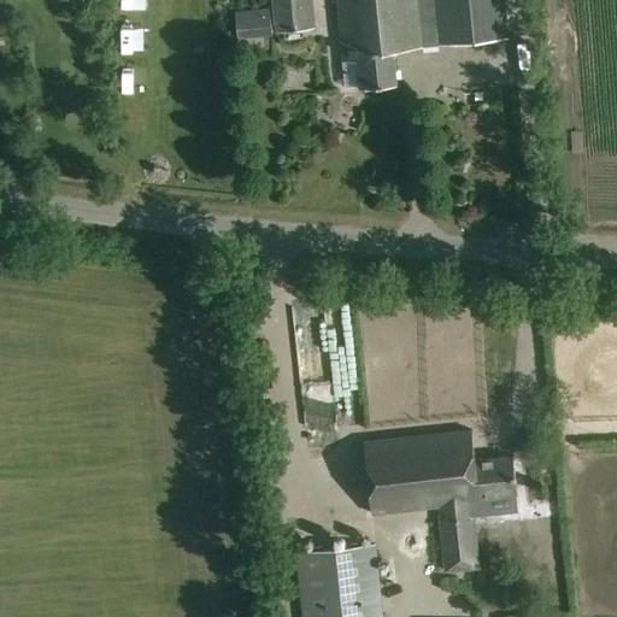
[(272,0),(276,33),(316,28),(313,0),(272,0)]
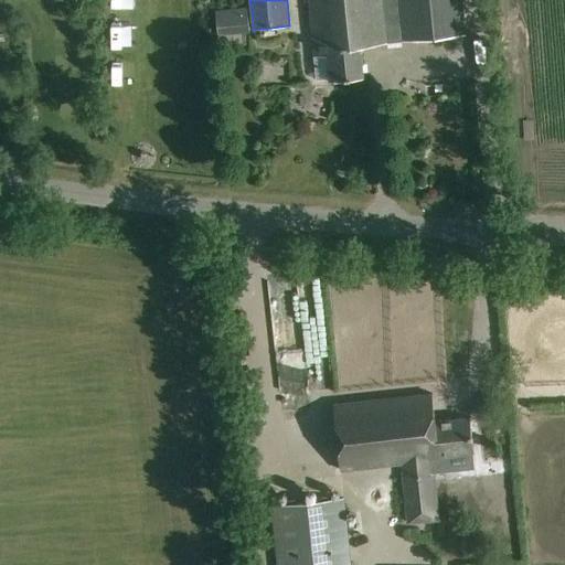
[(465,0),(312,0),(317,43),(328,42),(332,81),(368,77),(364,46),(469,35),(465,0)]
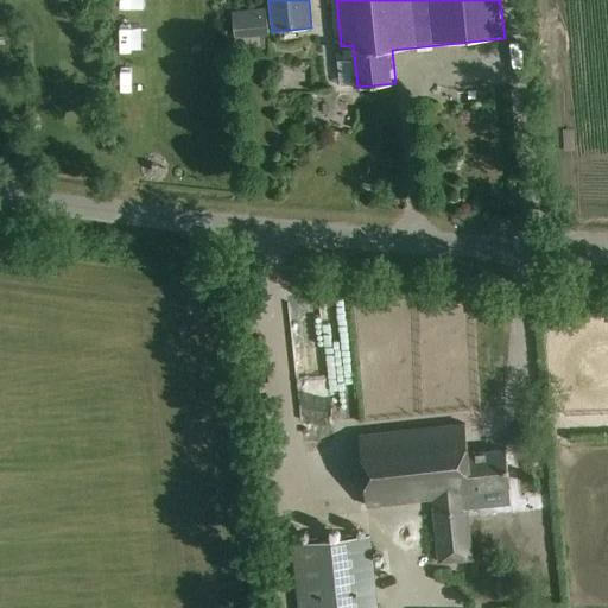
[(232,10),(234,39),(270,37),(266,7),(232,10)]
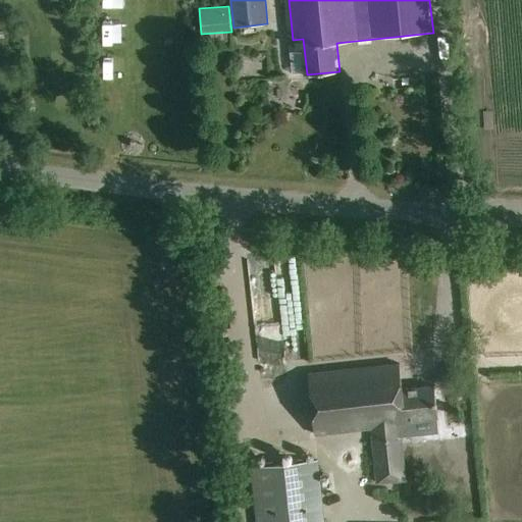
[(59,52),(69,52),(69,33),(58,34),(59,52)]
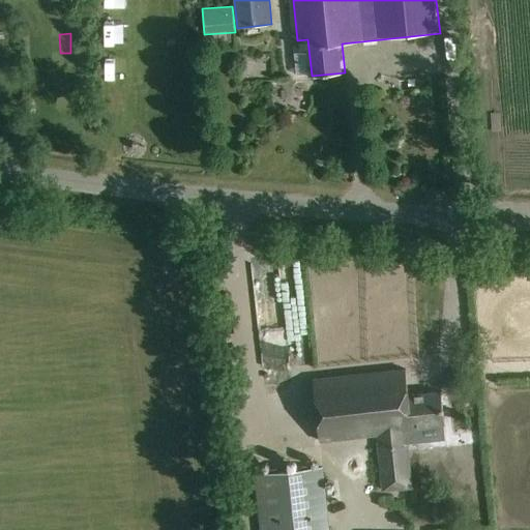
[(294,86),(294,92),(299,96),(305,96),(310,91),(310,85),(304,81),(298,81),(294,86)]
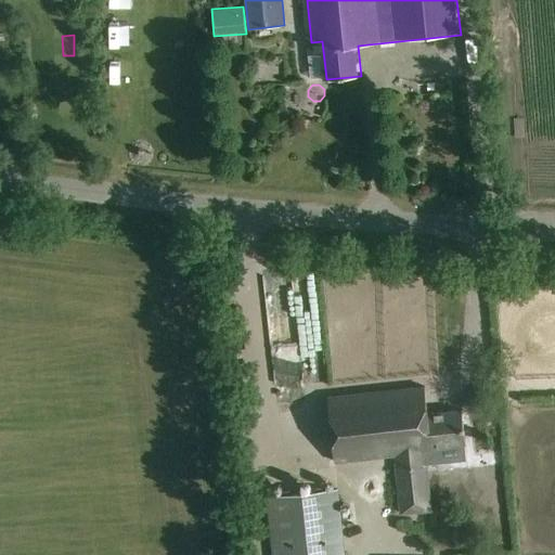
[(395,456),(400,515),(431,512),(425,452),(433,451),(433,448),(465,443),(462,411),(427,415),(424,387),(327,398),(334,463),(395,456)]
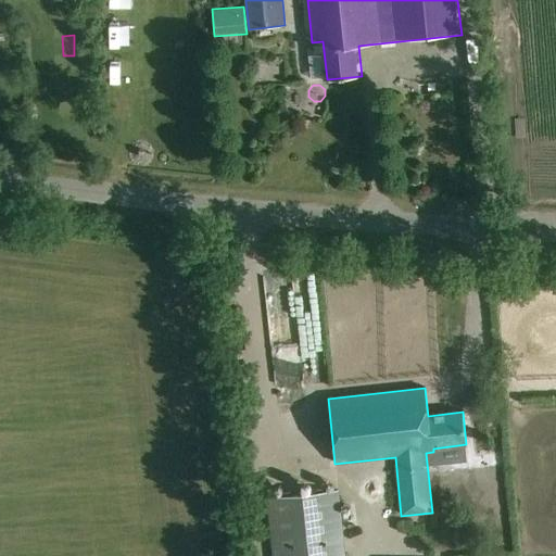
[(356,478),(357,490),(376,488),(375,476),(356,478)]
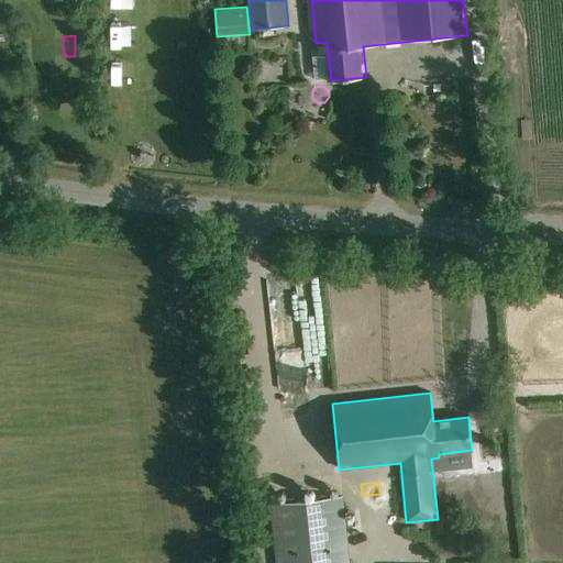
[(272,505),(277,562),(350,562),(343,497),(272,505)]
